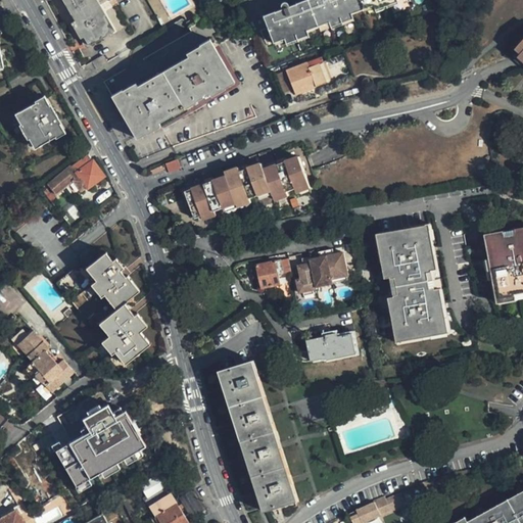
[(63,0),(76,20),(70,24),(80,40),(85,37),(89,46),(112,32),(94,0),(63,0)]
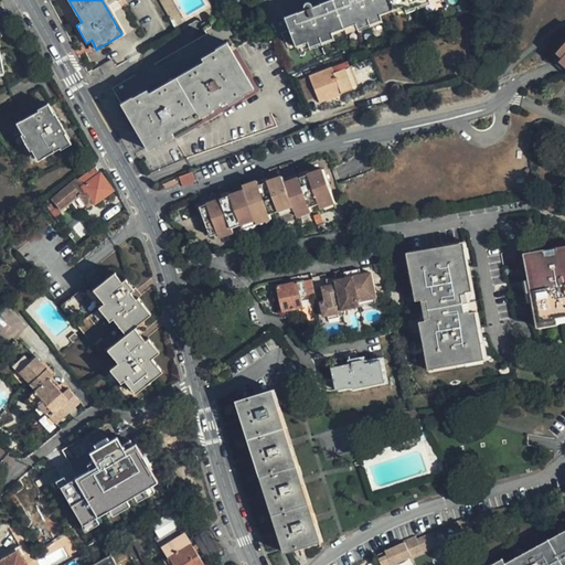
[(102,0),(121,34),(126,32),(124,29),(107,0),(102,0)]
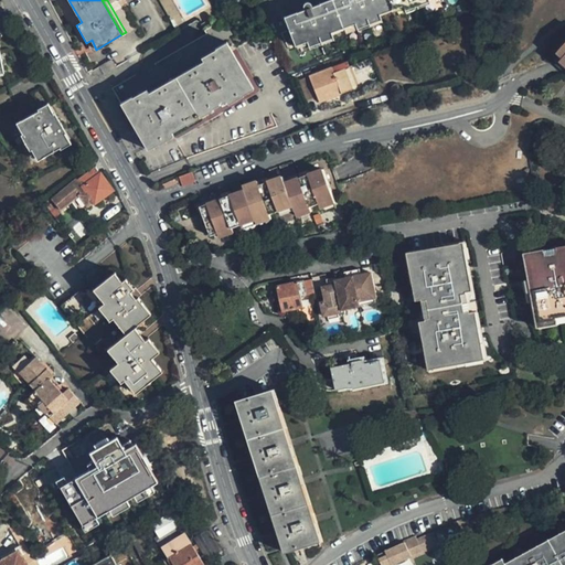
[(285,13),(294,39),(305,35),(307,41),(307,43),(332,34),(331,32),(330,27),(354,19),(355,23),(356,27),(382,18),(381,16),(379,10),(403,2),(405,7),(406,10),(430,2),(429,0),(323,0),(320,1),(321,6),(315,8),(313,3),(311,1),(308,0),(306,1),(304,4),(304,7),(305,11),(298,13),(296,9),(285,13)]
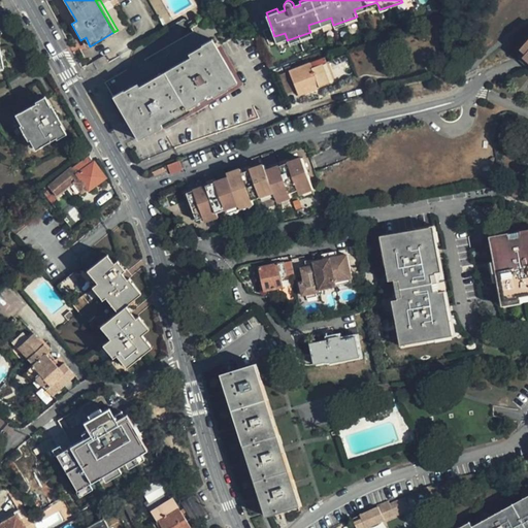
[(376,2),(354,9),(356,14),(378,6),(376,2)]
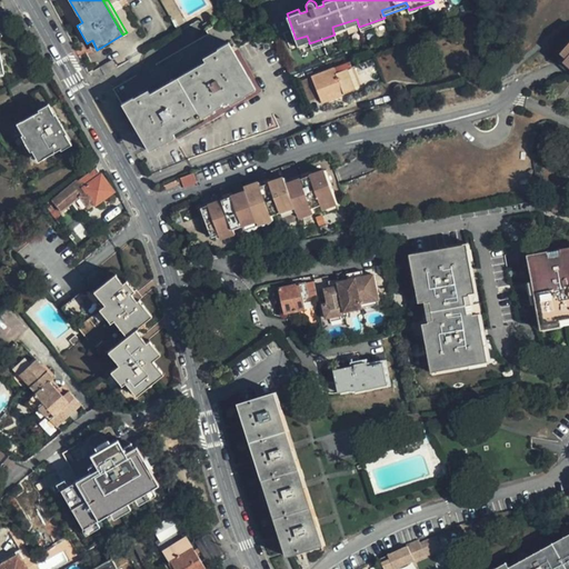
[(433,2),(409,10),(410,16),(436,7),(433,2)]
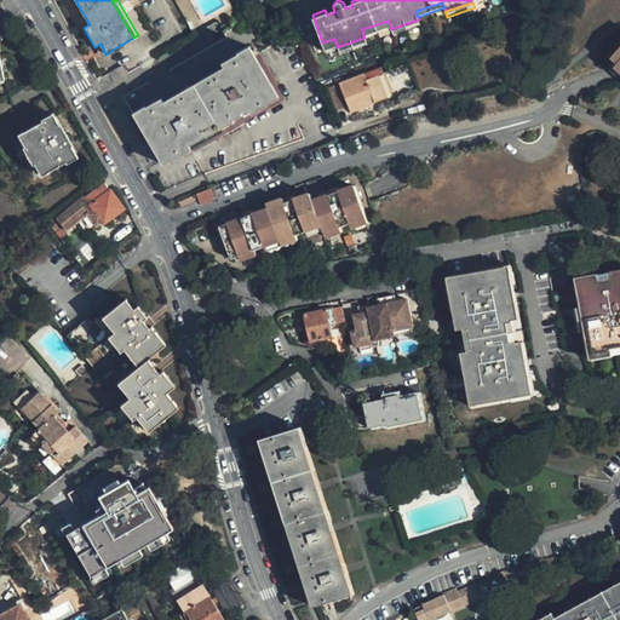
[(419,19),(391,29),(394,35),(420,26),(419,19)]
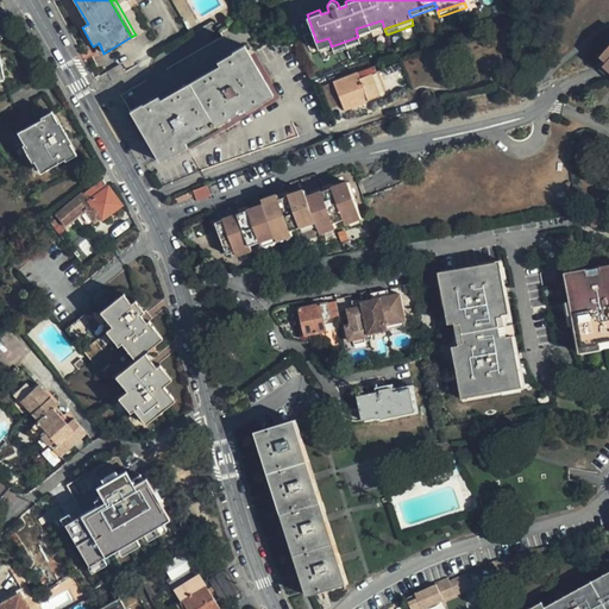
[(220,33),(231,26),(227,20),(215,26),(220,33)]
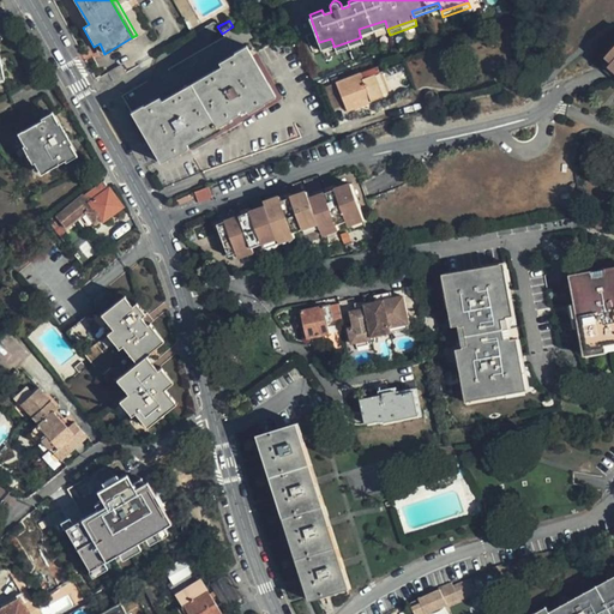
[(385,20),(359,29),(360,35),(386,25),(385,20)]
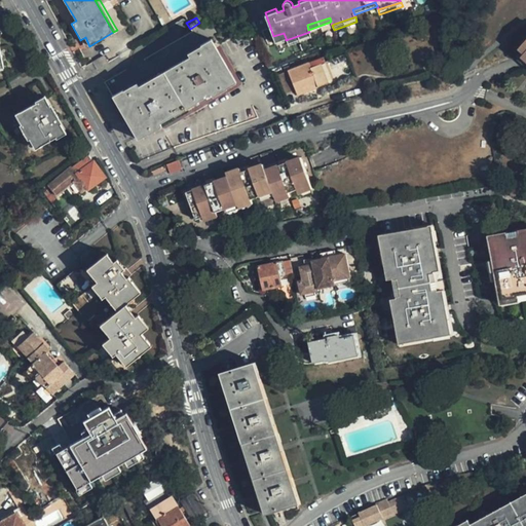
[(167,35),(175,41),(181,33),(174,28),(167,35)]
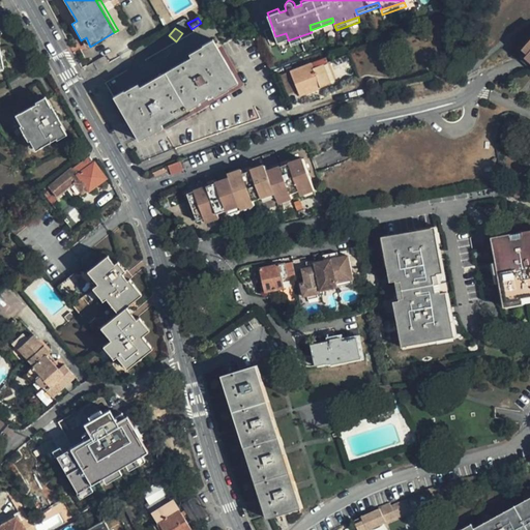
[(312,32),(288,40),(290,46),(314,37),(312,32)]
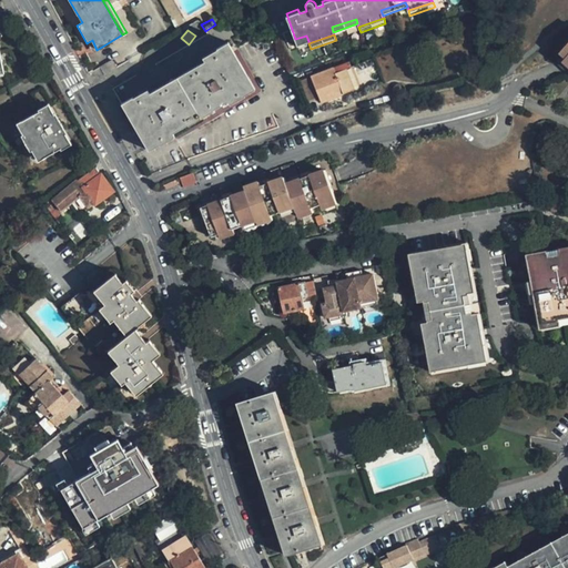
[(306,36),(295,39),(297,44),(308,41),(306,36)]
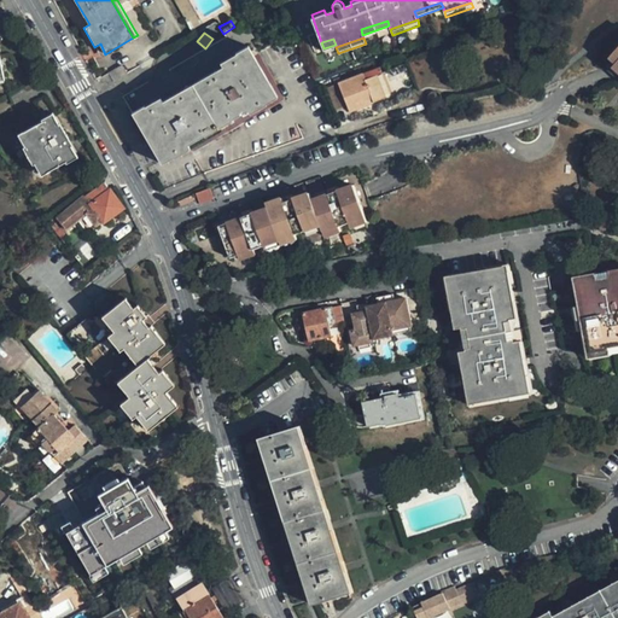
[(105,54),(100,44),(94,47),(95,50),(99,57),(105,54)]
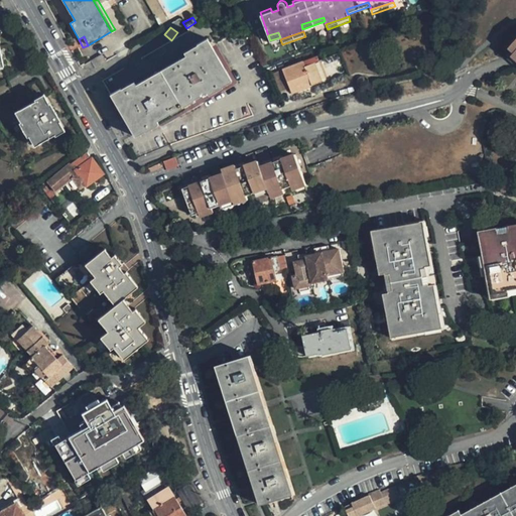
[(134,135),(230,79),(207,38),(197,44),(200,49),(186,56),(187,59),(138,89),(136,86),(123,93),(121,89),(110,95),(134,135)]
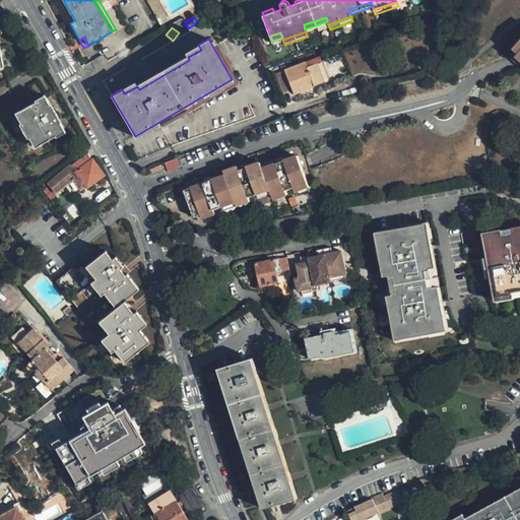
[(188,57),(201,50),(198,45),(185,52),(188,57)]
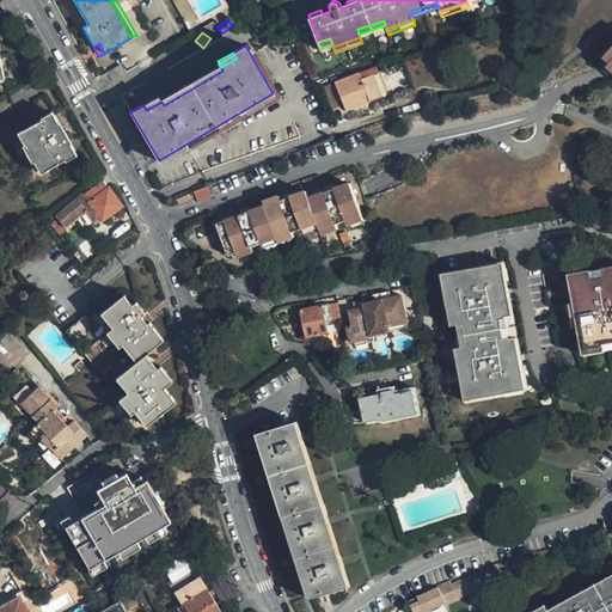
[(121,65),(108,72),(112,81),(126,74),(121,65)]
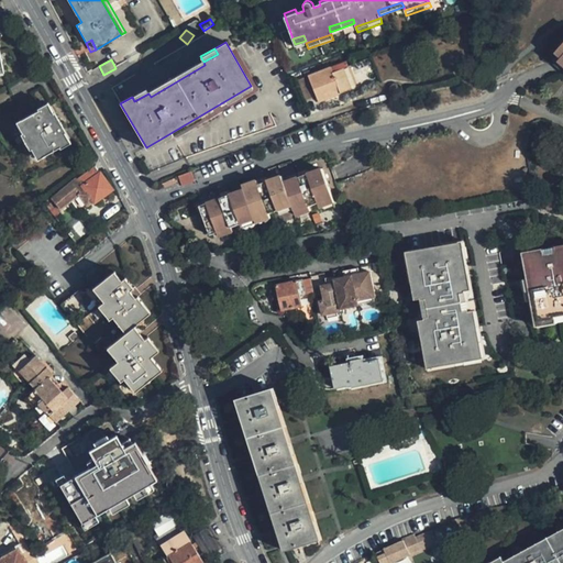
[(205,65),(203,62),(148,94),(151,97),(205,65)]
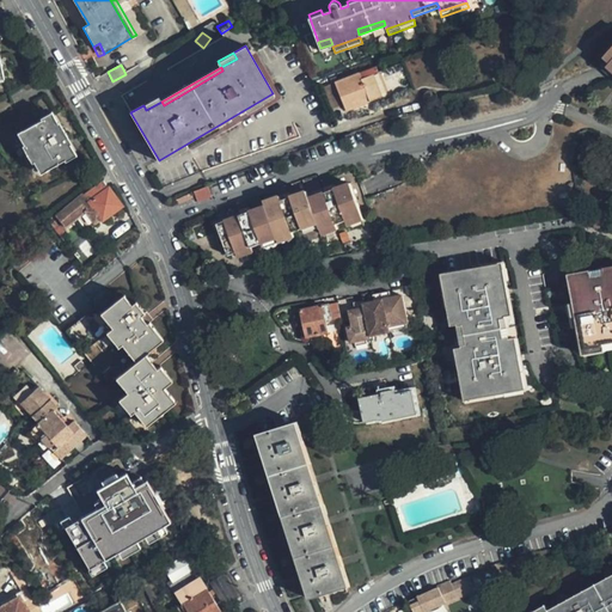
[(361,79),(373,74),(371,67),(359,72),(361,79)]
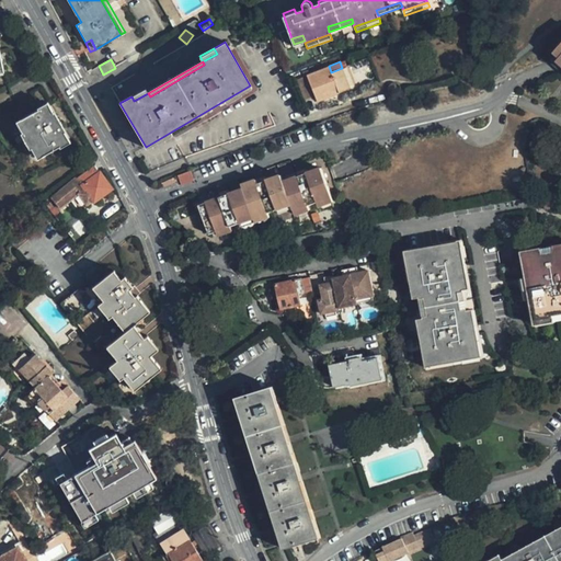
[(350,88),(342,68),(331,72),(329,66),(307,76),(297,80),(306,102),(316,98),(317,101),(350,88)]
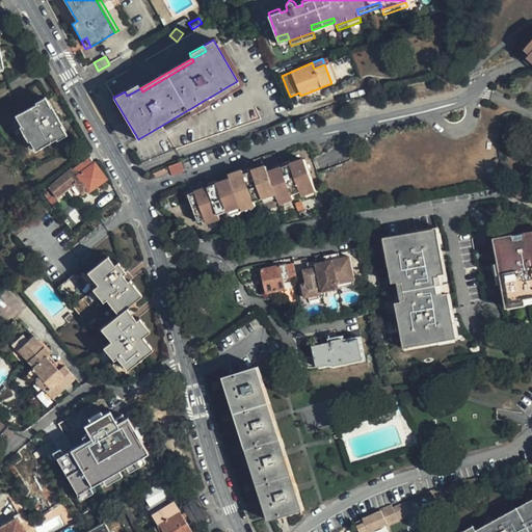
[(239,84),(237,81),(138,139),(139,141),(239,84)]
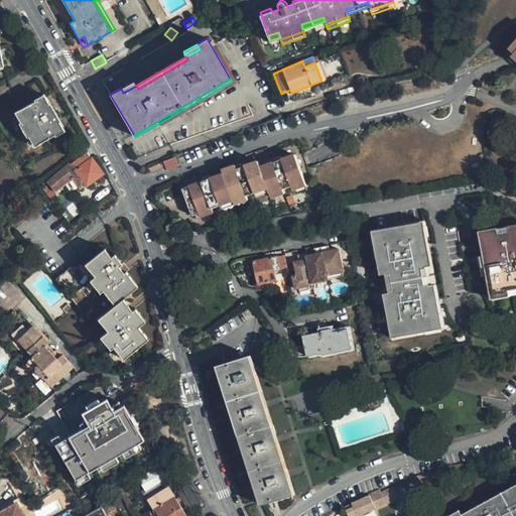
[(123,93),(136,86),(133,82),(130,84),(121,89),(123,93)]
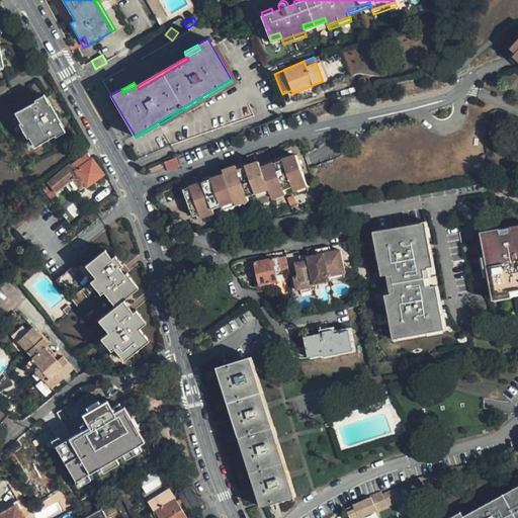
[(19,123),(27,138),(29,137),(34,147),(55,136),(56,137),(65,132),(60,121),(61,121),(51,103),(50,103),(45,94),(34,99),(35,101),(20,110),(20,109),(15,112),(21,122),(19,123)]
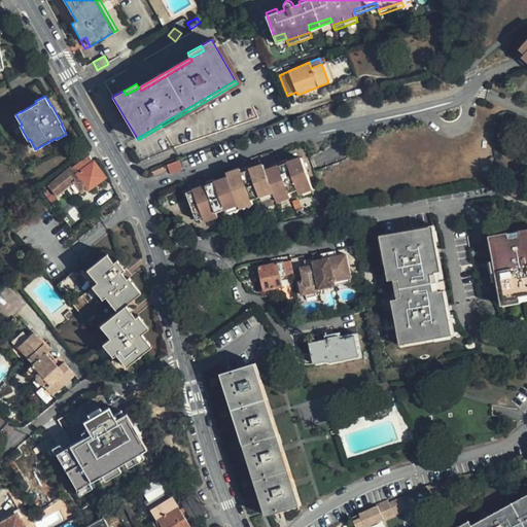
[(89,190),(106,177),(90,155),(72,168),(71,166),(47,185),(57,197),(74,182),(81,192),(88,188),(89,190)]
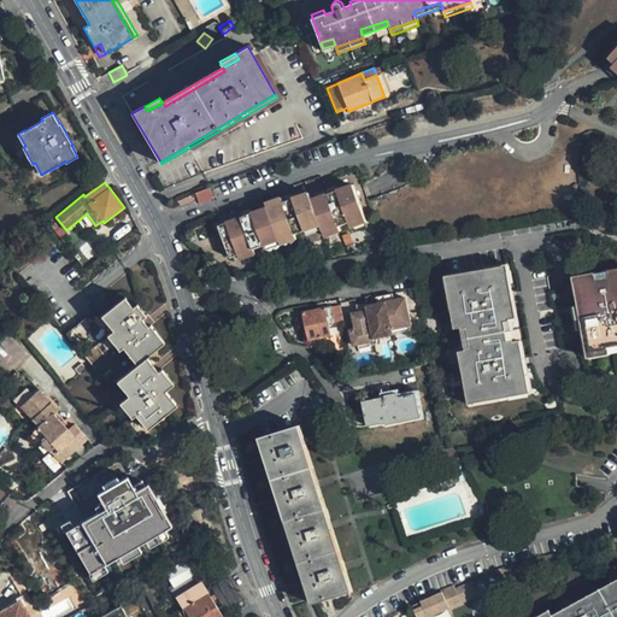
[(203,206),(216,201),(211,191),(206,193),(198,195),(203,206)]
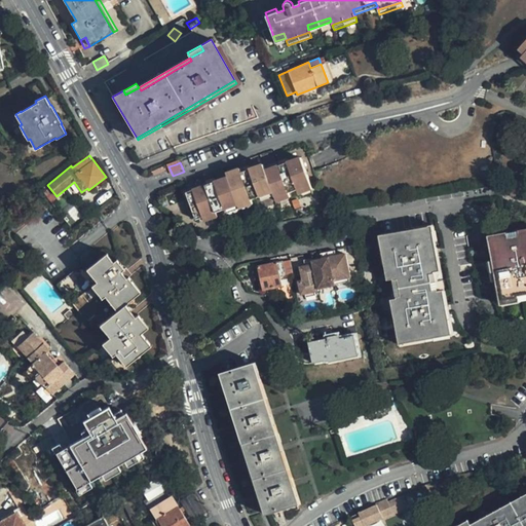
[(266,176),(272,197),(274,200),(274,202),(288,198),(297,196),(311,192),(303,164),(289,168),(280,172),(266,176)]
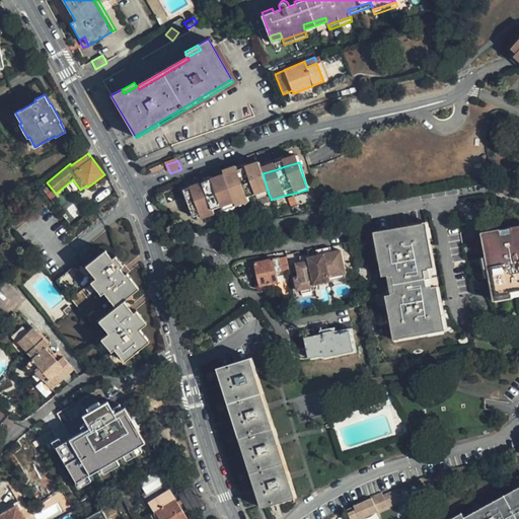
[(225,176),(233,205),(245,202),(255,199),(269,195),(263,173),(261,166),(247,170),(237,173),(225,176)]
